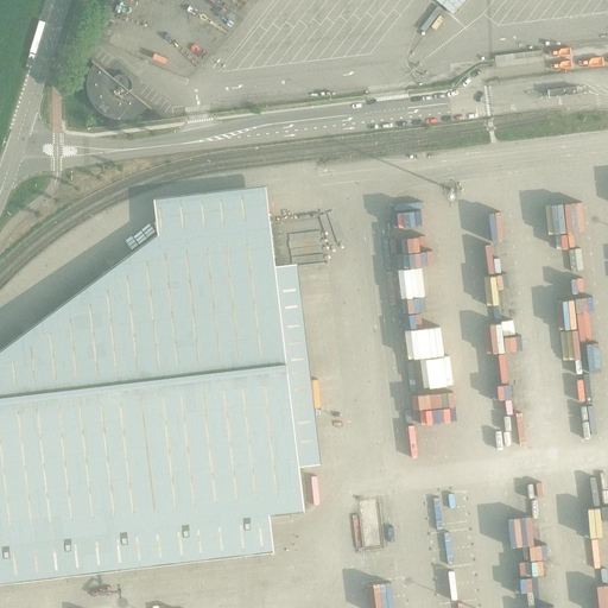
[(114,21),(102,18),(100,25),(112,29),(114,21)]
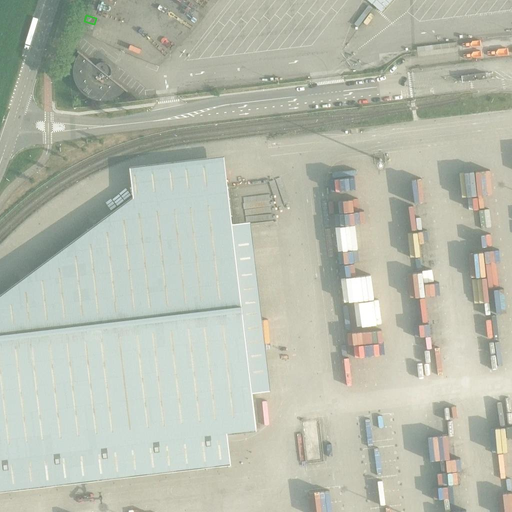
[(81,55),(80,58),(79,60),(78,62),(77,65),(76,67),(76,68),(76,71),(76,73),(76,76),(77,78),(78,81),(77,81),(77,82),(78,82),(79,84),(80,86),(82,88),(83,90),(85,92),(85,93),(86,93),(88,94),(90,95),(93,96),(95,97),(98,98),(99,98),(101,98),(104,98),(107,98),(109,97),(112,97),(112,96),(115,95),(117,94),(119,92),(121,91),(123,89),(124,88),(110,77),(111,76),(111,74),(111,73),(111,71),(111,70),(111,68),(110,67),(109,66),(108,65),(107,64),(105,63),(104,63),(102,63),(101,63),(99,63),(98,64),(97,65),(96,66),(82,54),(81,55)]
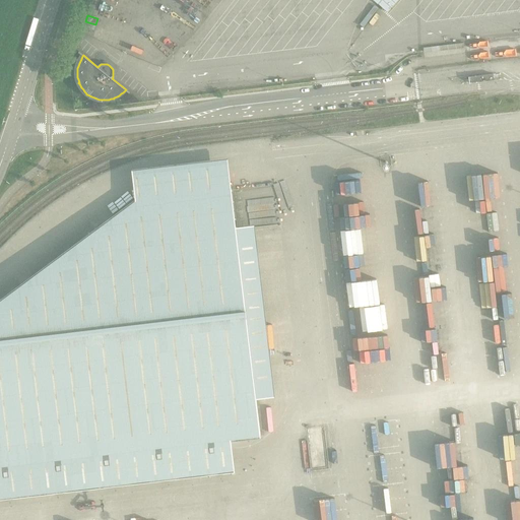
[(493,74),(468,77),(469,83),(481,82),(481,79),(485,78),(485,81),(494,80),(493,74)]
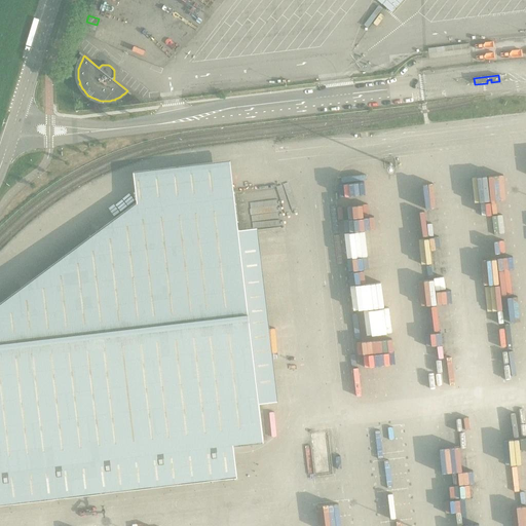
[(138,211),(0,301),(0,502),(123,492),(134,485),(160,483),(158,484),(237,477),(234,444),(264,442),(260,402),(276,401),(260,227),(238,229),(232,161),(135,170),(138,211)]
